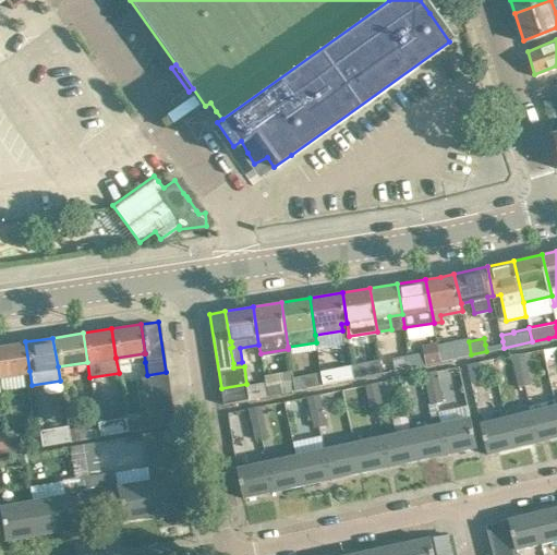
[(456,339),(437,342),(440,360),(459,357),(456,339)]
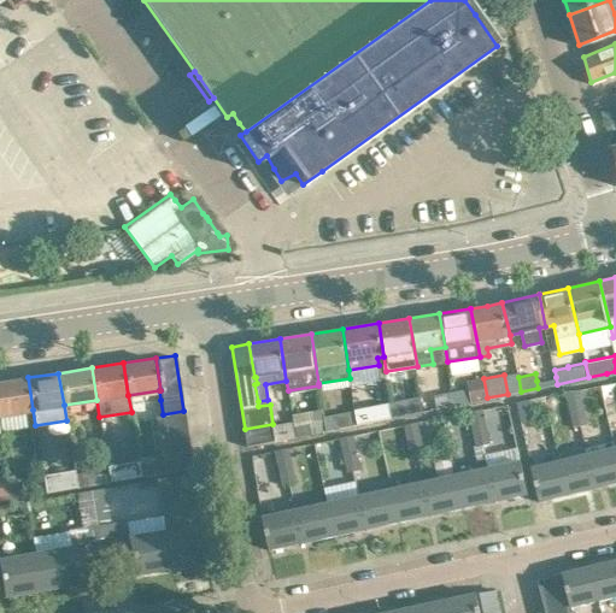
[(0,414),(33,410),(28,377),(0,382),(0,414)]
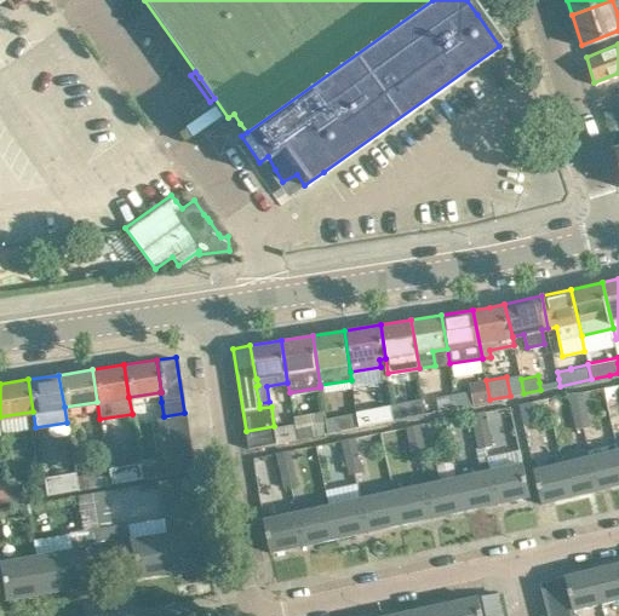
[(470,390),(454,393),(457,407),(474,403),(470,390)]
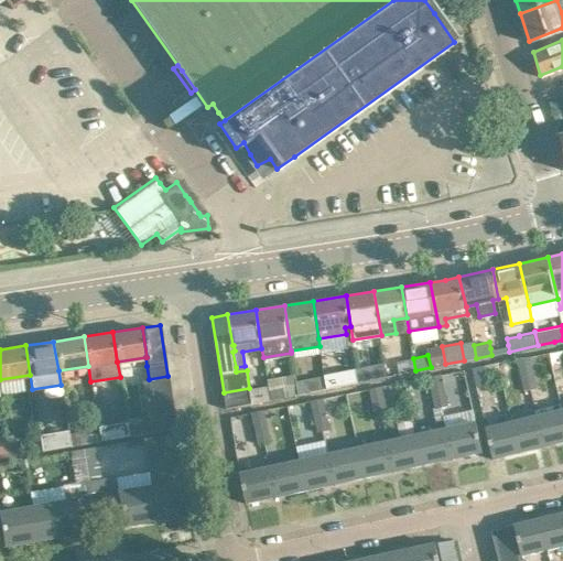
[(517,358),(520,374),(532,371),(529,356),(517,358)]
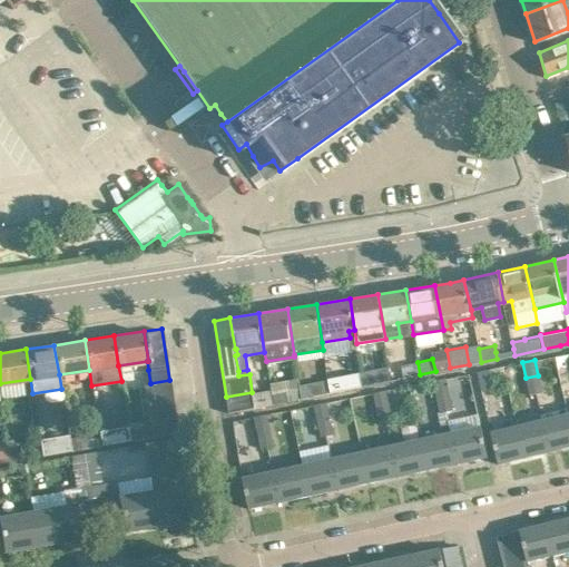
[(403,364),(405,377),(420,374),(418,362),(403,364)]
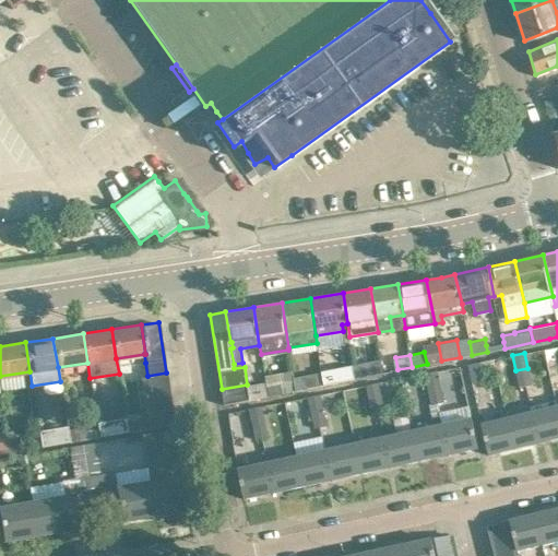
[(479,361),(467,363),(471,380),(484,378),(479,362),(479,361)]
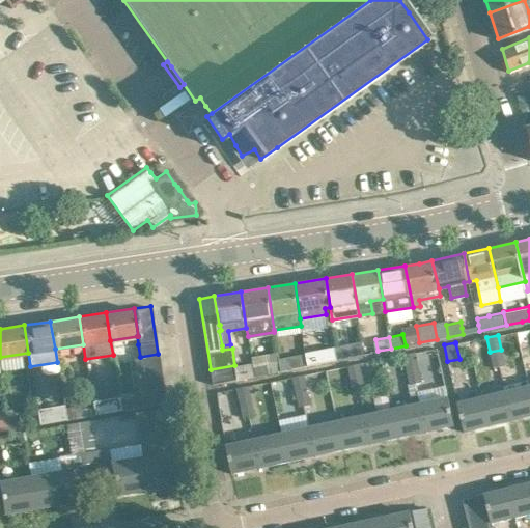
[(347,344),(335,346),(335,348),(337,359),(350,357),(347,344)]
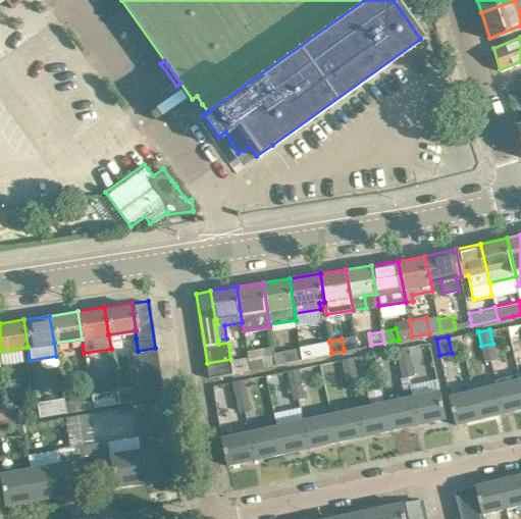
[(329,341),(300,347),(302,359),(331,353),(329,342),(329,341)]
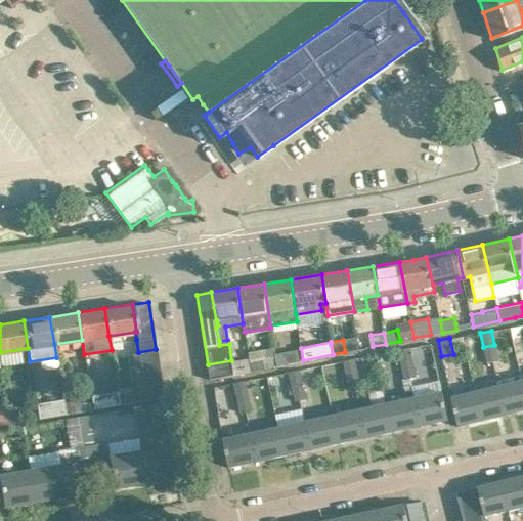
[(497,360),(494,345),(483,347),(486,362),(497,360)]
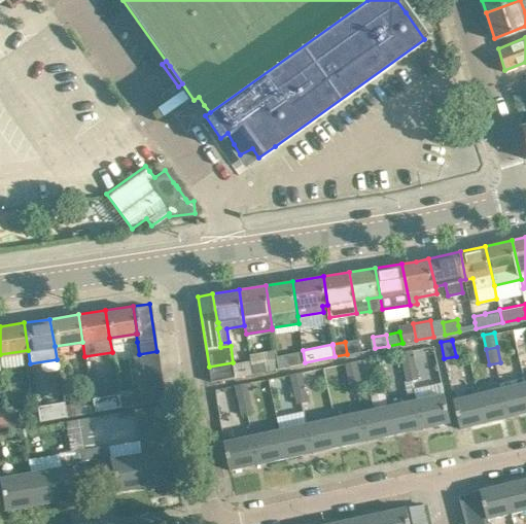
[(399,351),(401,365),(415,363),(412,348),(399,351)]
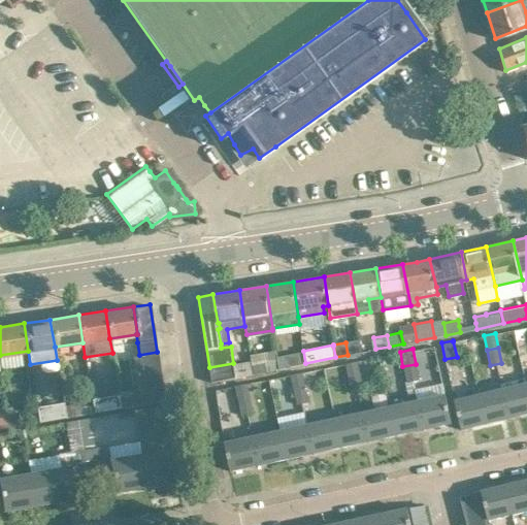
[(271,370),(278,368),(276,356),(275,350),(268,352),(271,370)]
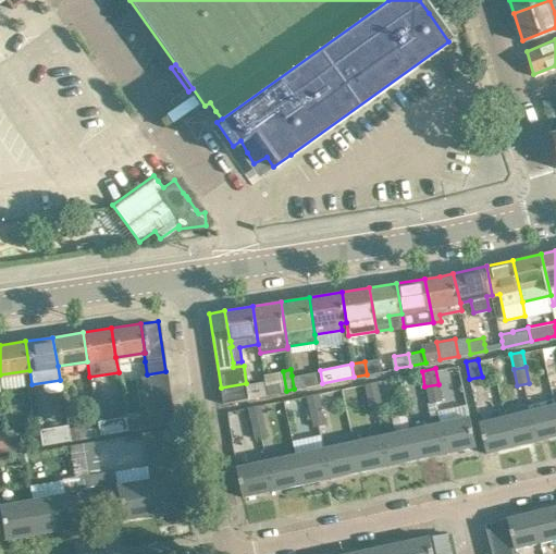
[(292,376),(294,389),(322,383),(320,370),(292,376)]
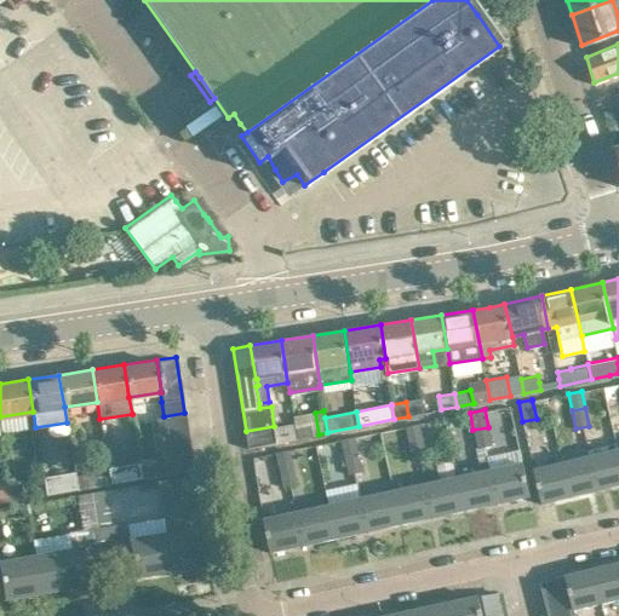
[(162,458),(190,453),(184,413),(164,416),(156,418),(162,458)]
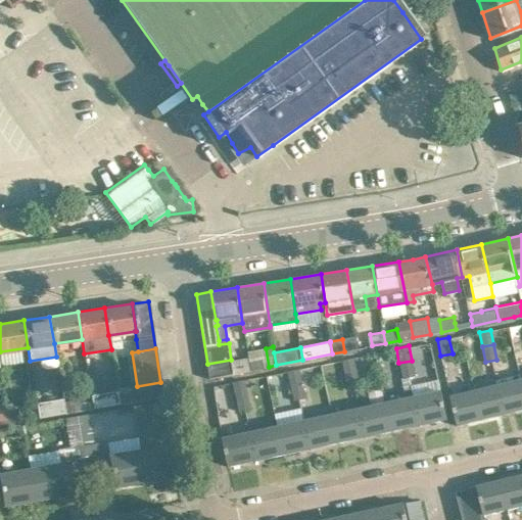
[(236,359),(231,360),(233,374),(250,370),(249,362),(248,357),(236,359)]
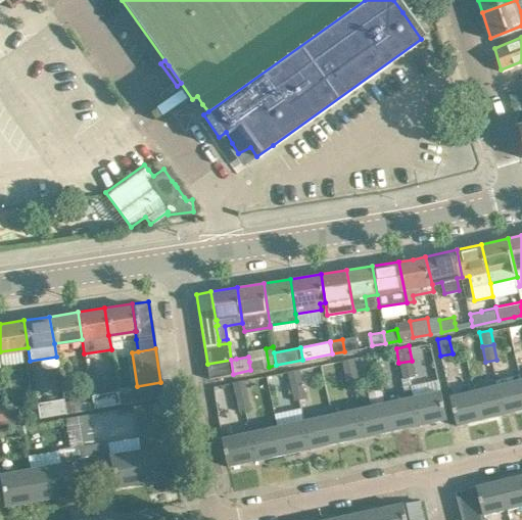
[(341,359),(344,374),(356,372),(352,357),(341,359)]
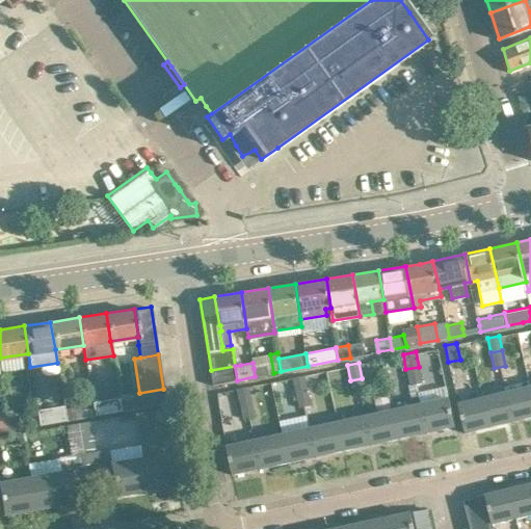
[(255,376),(268,374),(266,365),(254,368),(255,376)]
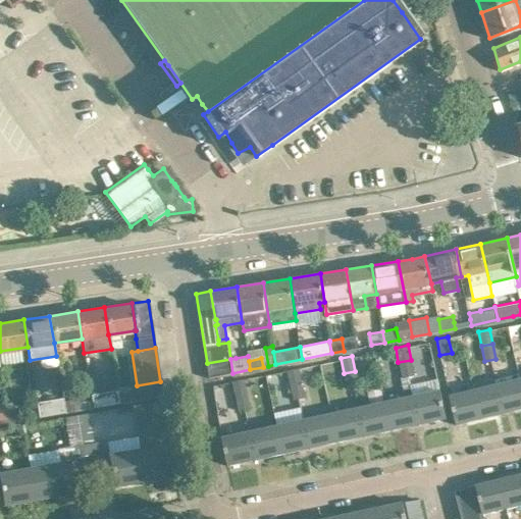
[(230,359),(207,363),(209,376),(232,373),(230,359)]
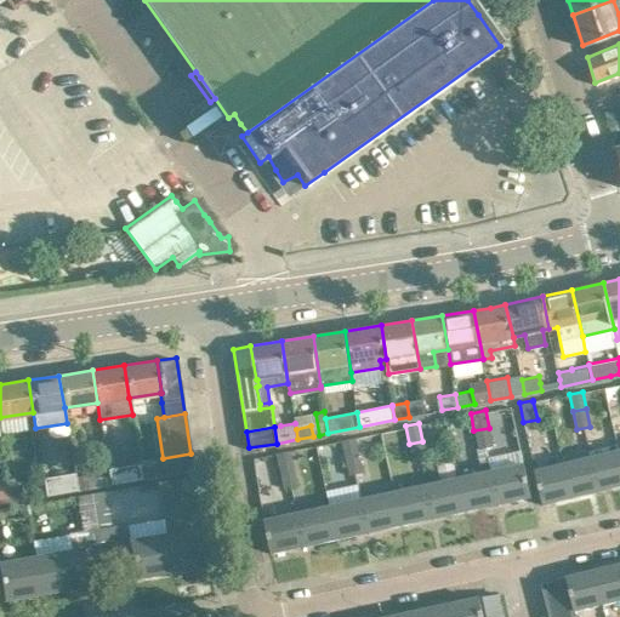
[(493,445),(489,428),(473,430),(477,449),(493,445)]
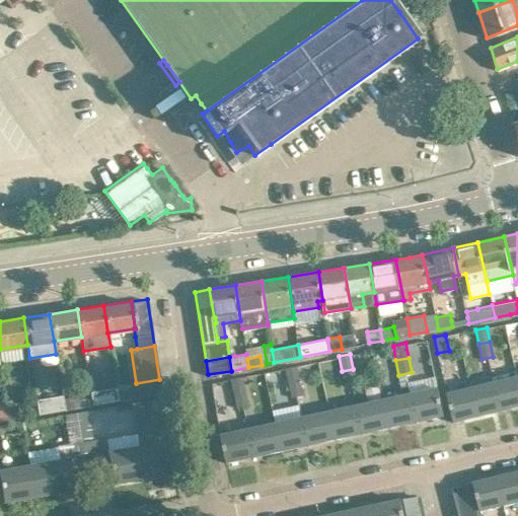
[(284,367),(287,382),(298,379),(296,365),(284,367)]
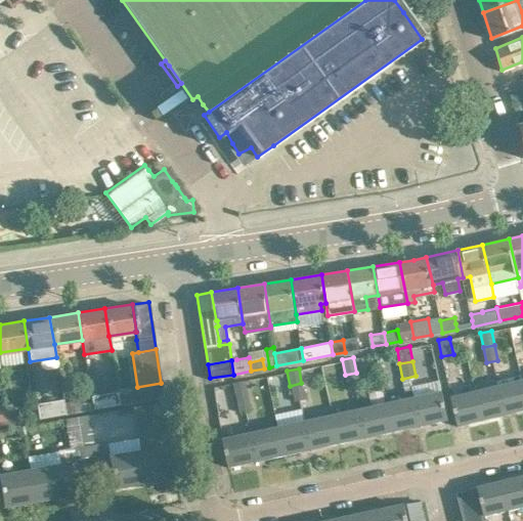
[(359,387),(356,373),(345,375),(347,389),(359,387)]
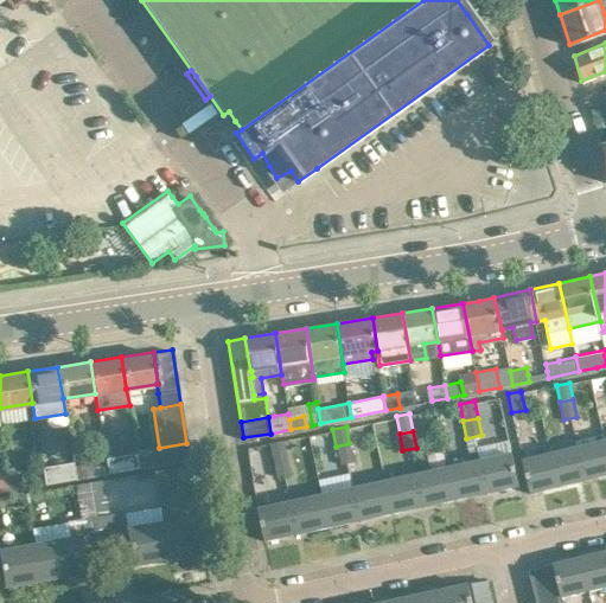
[(585,479),(605,473),(605,446),(603,434),(575,440),(576,446),(585,479)]
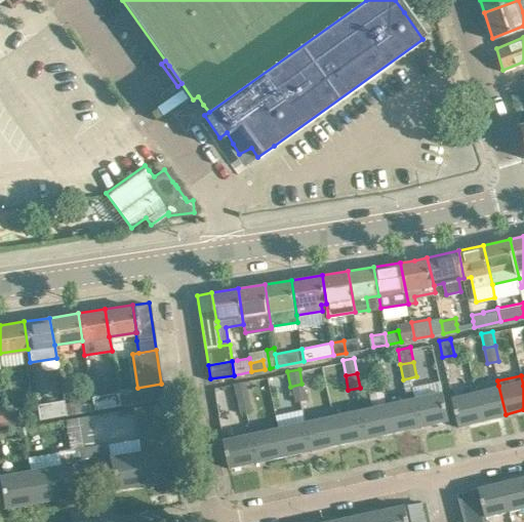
[(232,383),(236,397),(249,394),(246,379),(232,383)]
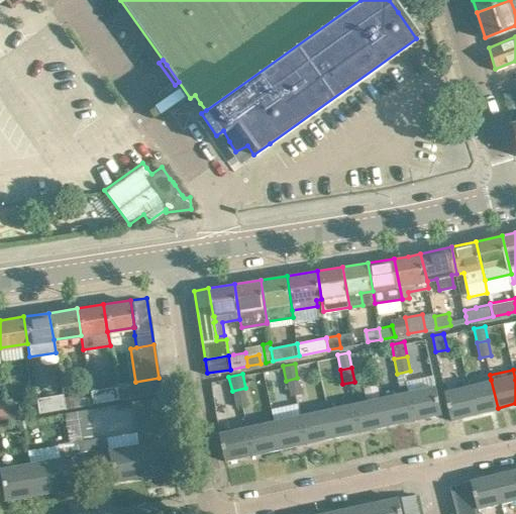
[(248,403),(245,388),(232,391),(228,377),(211,381),(215,402),(233,398),(235,406),(248,403)]
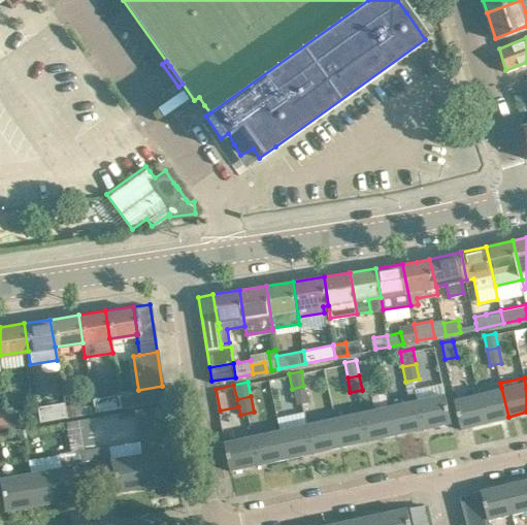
[(140,402),(164,398),(162,386),(138,390),(138,392),(140,402)]
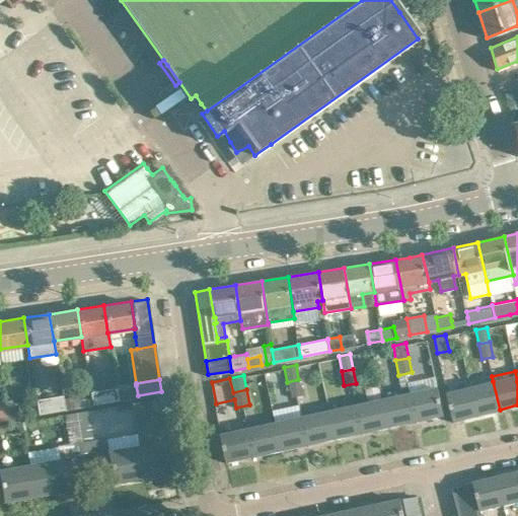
[(301,394),(298,379),(287,382),(289,396),(301,394)]
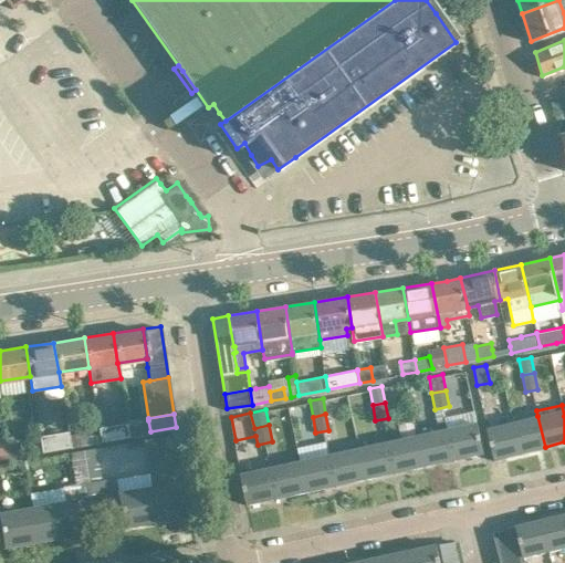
[(537,416),(512,423),(520,452),(545,447),(537,416)]
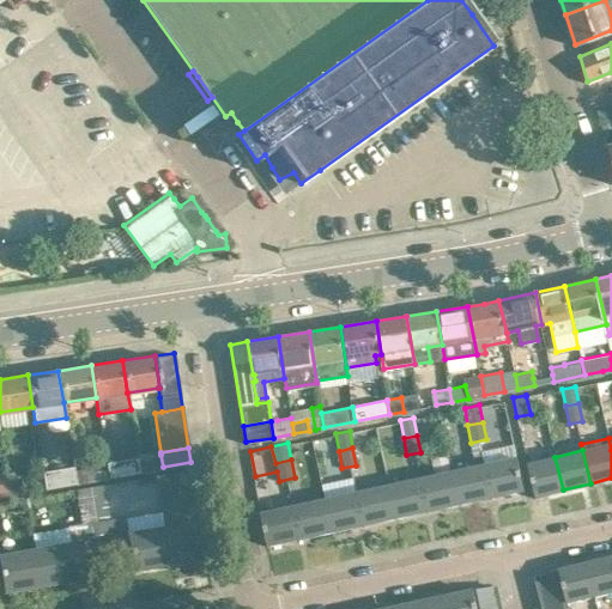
[(138,458),(140,470),(163,467),(161,455),(138,458)]
